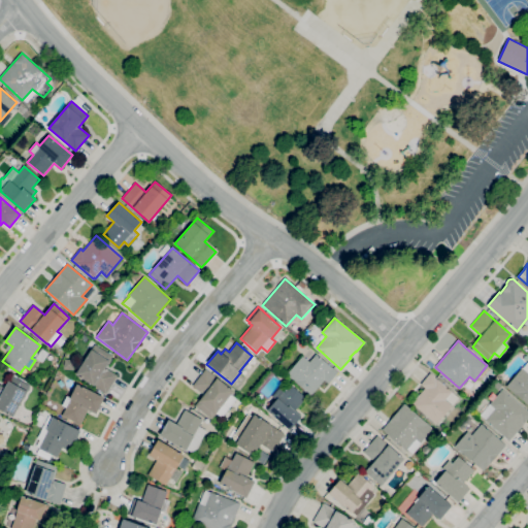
[(106,394),(93,386),(75,374),(95,344),(112,356),(111,359),(112,360),(108,365),(107,364),(106,367),(118,375),(106,394)]
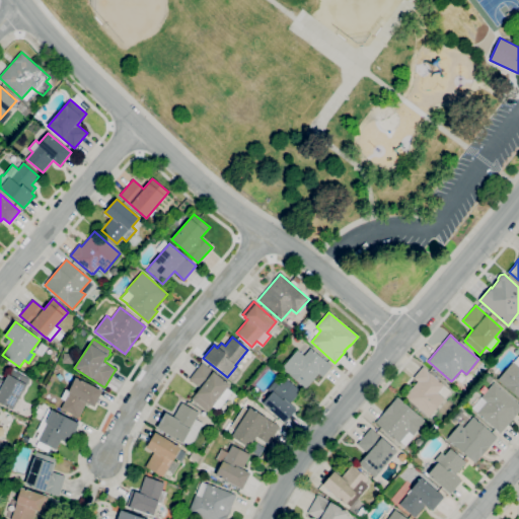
[(41,356),(34,351),(42,343),(48,348),(41,356)]
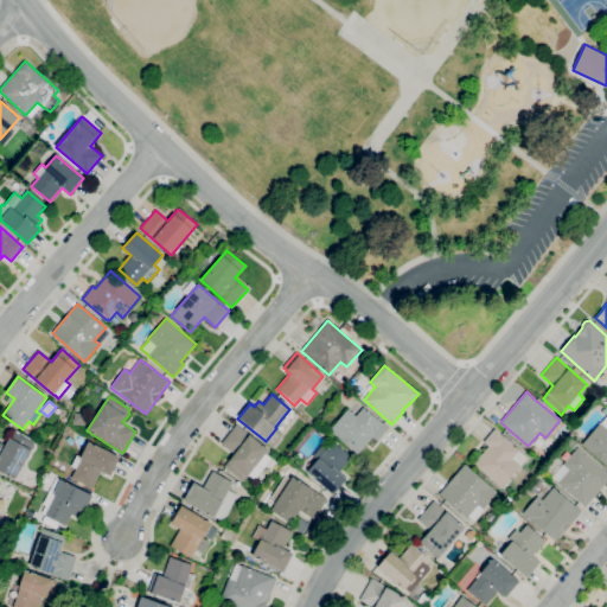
[(357,455),(328,430),(347,409),(356,416),(363,407),(381,422),(382,422),(389,428),(377,441),(372,436),(357,455)]
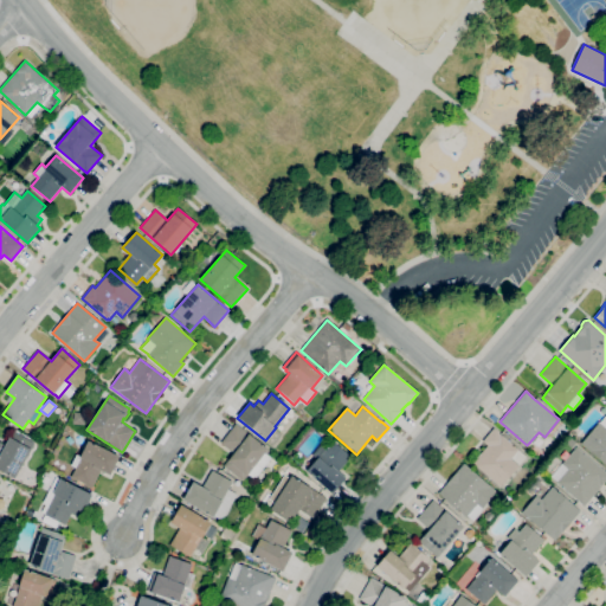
[(605,464),(581,444),(599,421),(600,423),(605,416),(605,464)]
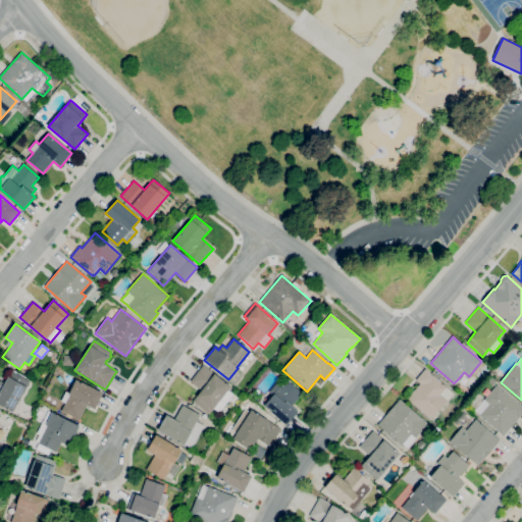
[(209,415),(193,401),(201,390),(190,381),(203,365),(230,387),(228,390),(233,395),(219,413),(214,409),(209,415)]
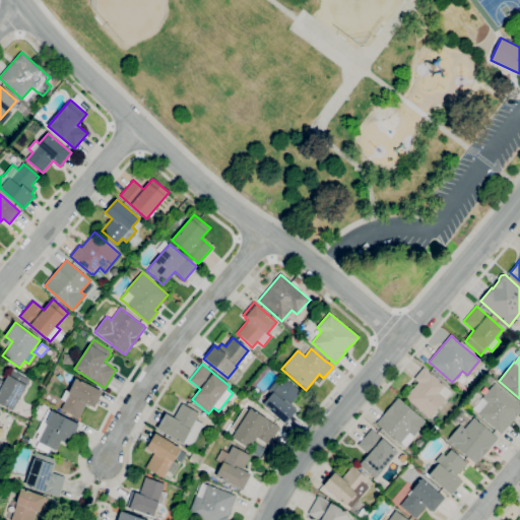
[(277,376),(270,369),(271,368),(269,367),(272,364),(273,366),(274,365),(281,372),(277,376)]
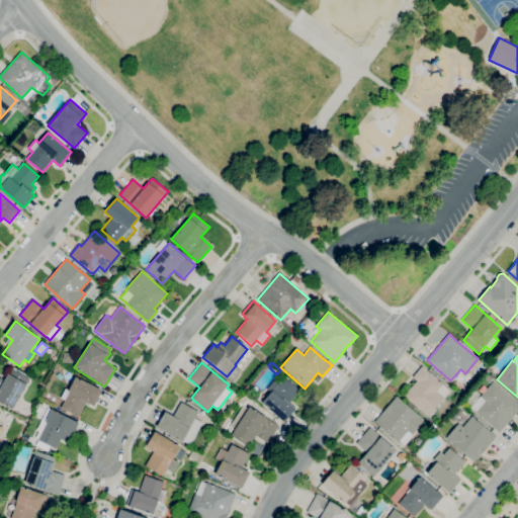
[(428,416),(404,396),(417,380),(413,377),(422,366),(427,370),(450,391),(444,398),(437,392),(437,393),(443,398),(428,416)]
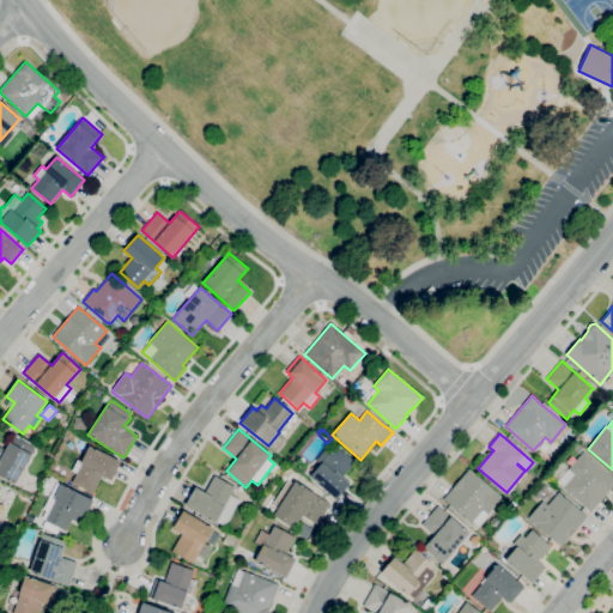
[(14,484),(0,475),(0,448),(5,451),(13,436),(35,449),(14,484)]
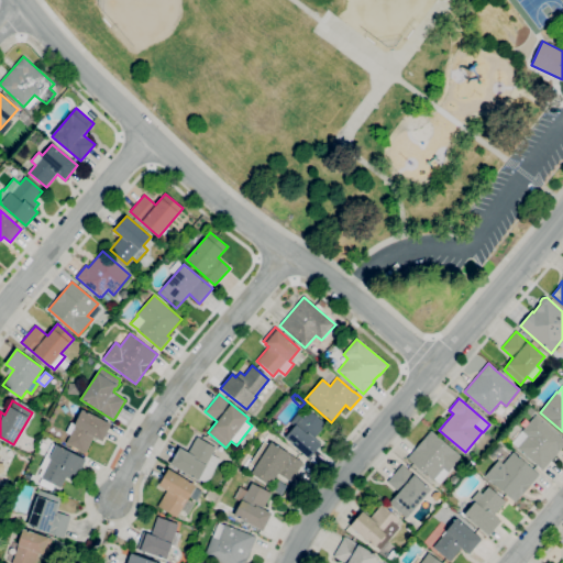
[(531,416),(526,410),(529,407),(534,412),(531,416)]
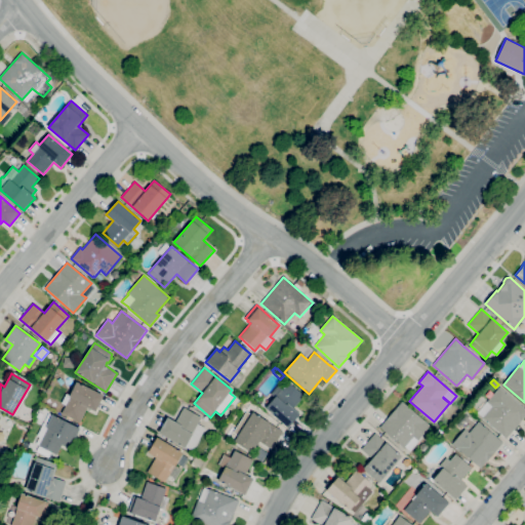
[(80,422),(62,413),(66,405),(62,403),(67,394),(70,395),(76,381),(104,396),(95,412),(87,408),(80,422)]
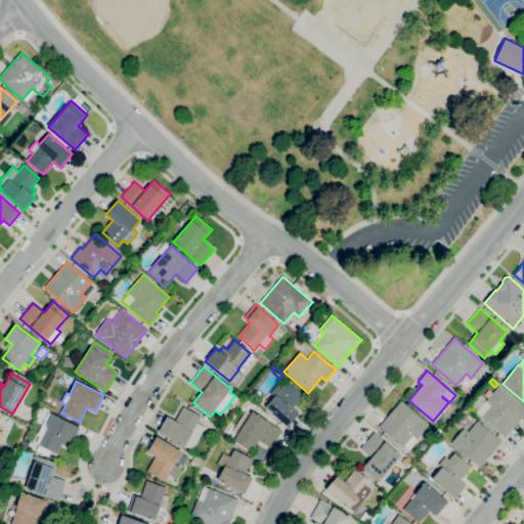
[(288,428),(265,407),(274,397),(270,393),(278,384),(282,388),(288,382),(303,395),(293,407),(299,413),(288,428)]
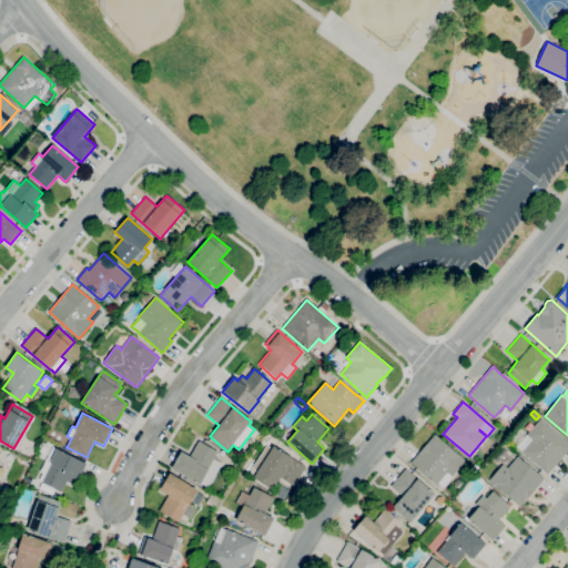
[(567,449),(547,475),(521,453),(531,439),(526,435),(540,418),(565,439),(567,442),(567,449)]
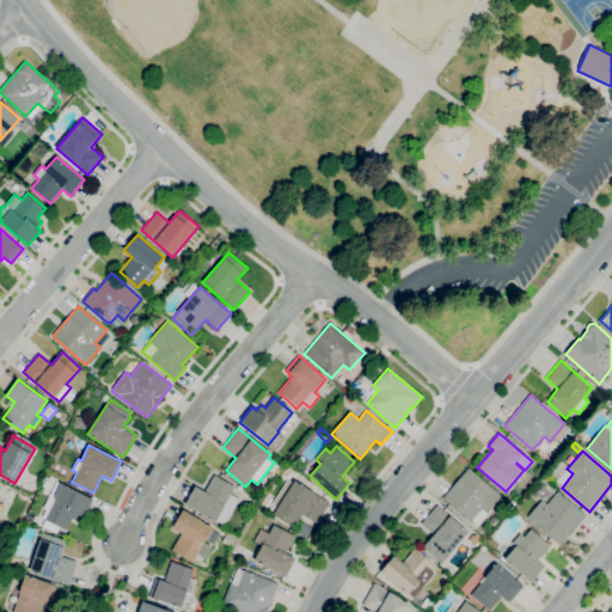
[(478,526),(472,520),(470,522),(442,499),(469,467),(501,496),(487,513),(488,514),(478,526)]
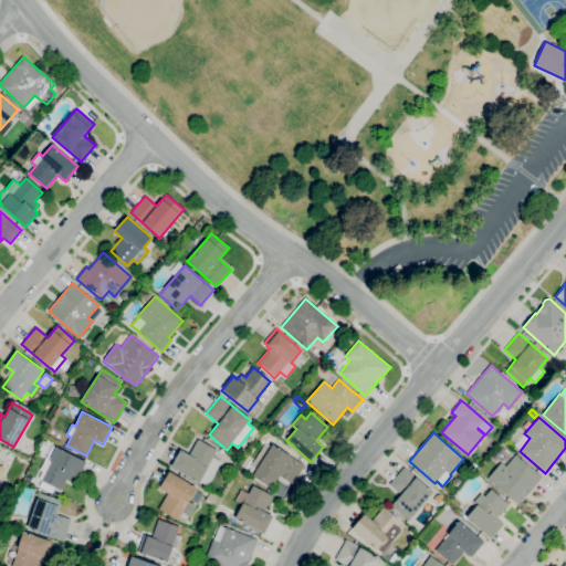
[(207,486),(199,482),(199,483),(170,468),(180,450),(189,454),(198,440),(217,450),(213,457),(221,462),(207,486)]
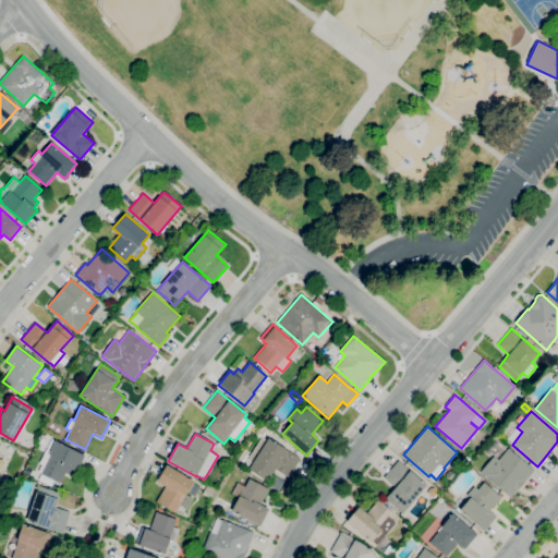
[(267,482),(249,469),(253,462),(247,460),(262,438),(267,440),(268,438),(301,459),(289,477),(276,470),(267,482)]
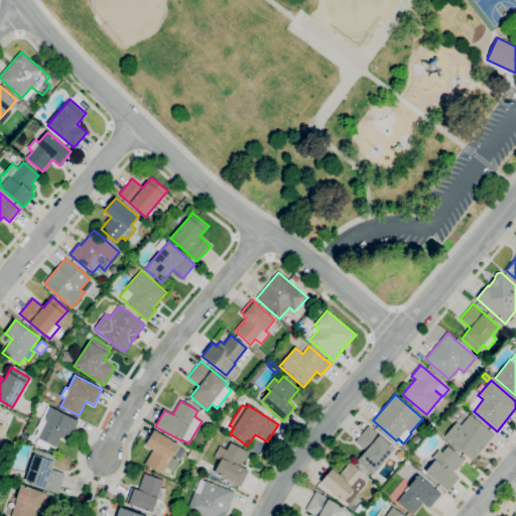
[(55,446),(38,438),(38,437),(35,436),(38,430),(36,429),(43,415),(47,417),(51,408),(79,421),(72,436),(68,434),(65,439),(60,437),(55,446)]
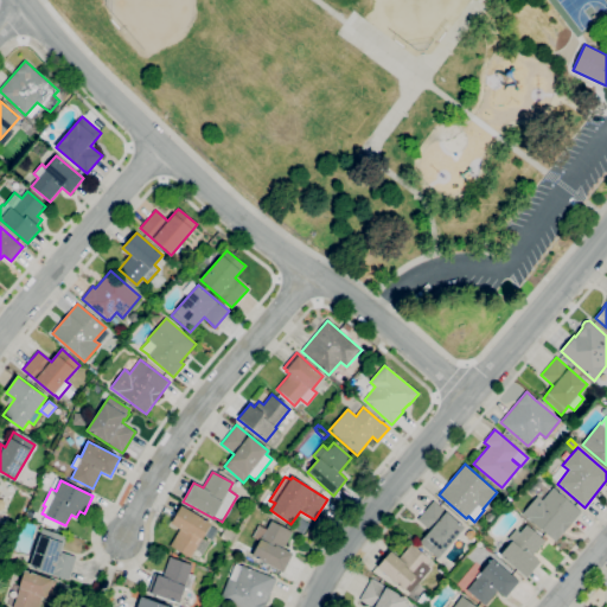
[(555,542),(522,513),(537,497),(542,500),(554,487),(581,511),(555,542)]
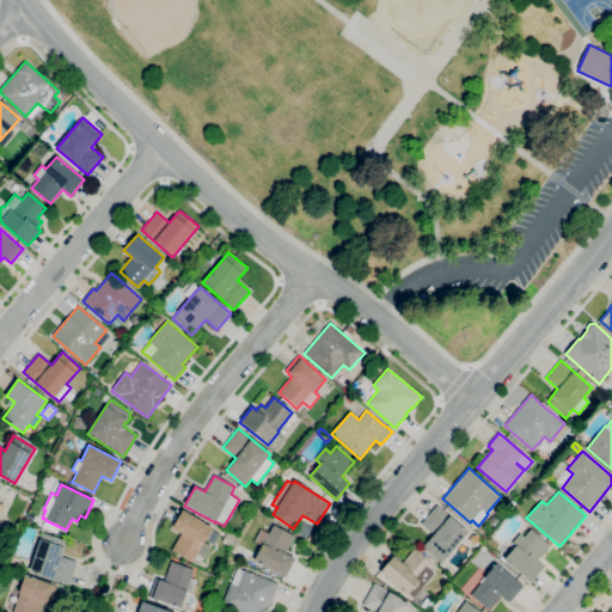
[(441,563),(422,546),(428,540),(429,540),(434,534),(421,524),(438,505),(469,532),(441,563)]
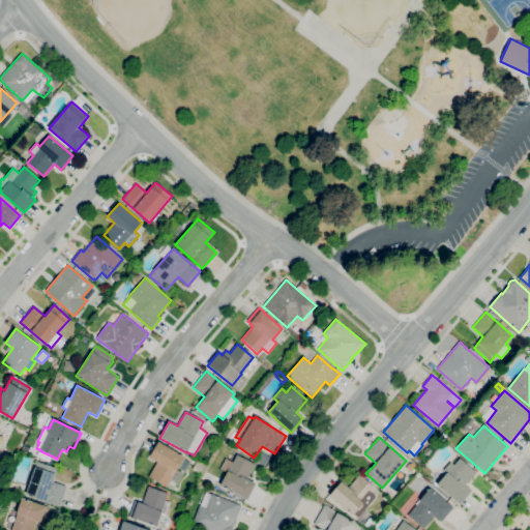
[(167,488),(148,476),(157,462),(149,458),(158,442),(184,458),(176,471),(167,488)]
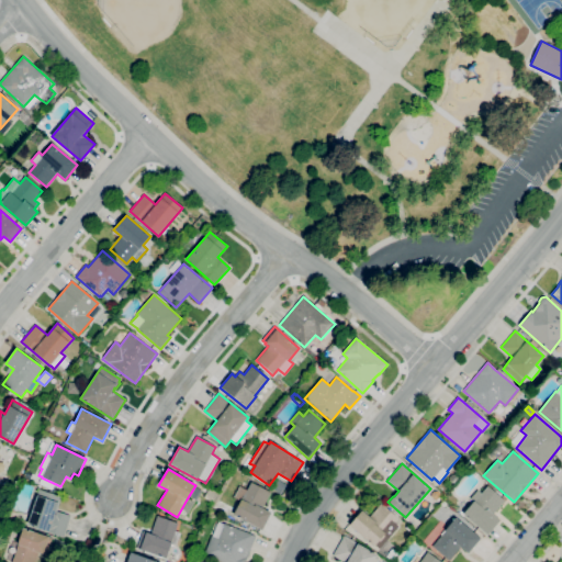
[(280,494),(271,487),(278,479),(287,485),(280,494)]
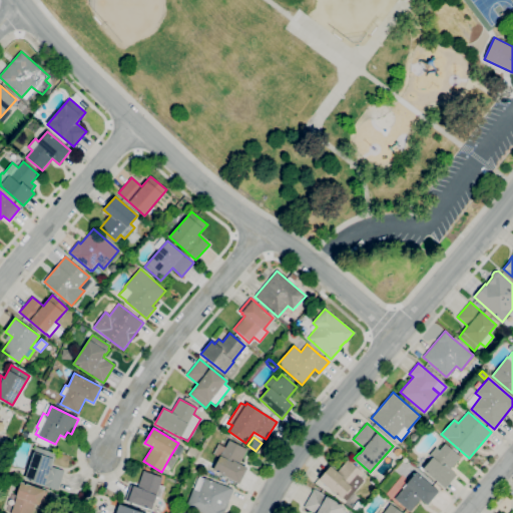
[(239,484),(212,470),(218,458),(212,455),(218,444),(225,447),(228,440),(246,450),(239,464),(247,468),(239,484)]
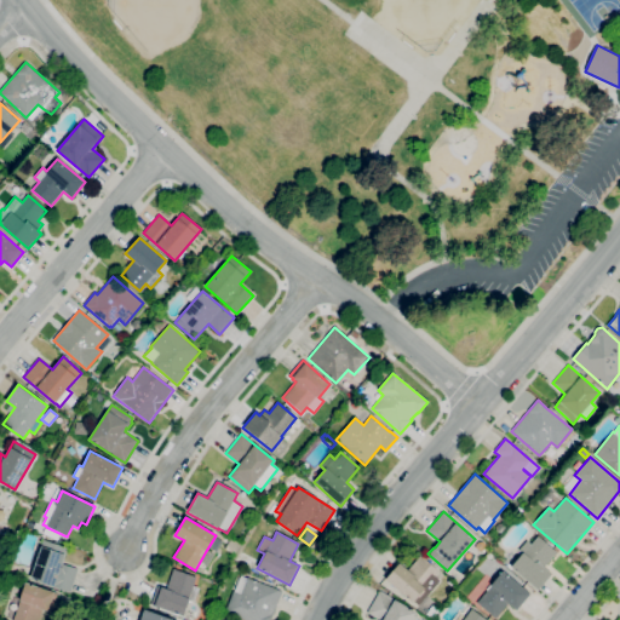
[(538,590),(511,567),(522,554),(518,550),(527,541),(530,544),(538,537),(557,552),(544,567),(552,573),(538,590)]
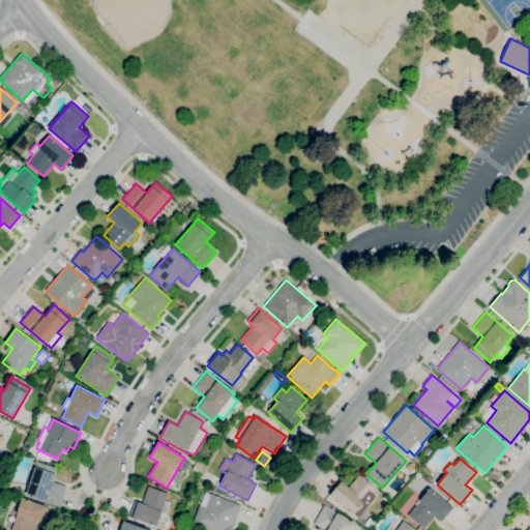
[(60,506),(26,495),(37,462),(58,468),(53,482),(66,487),(60,506)]
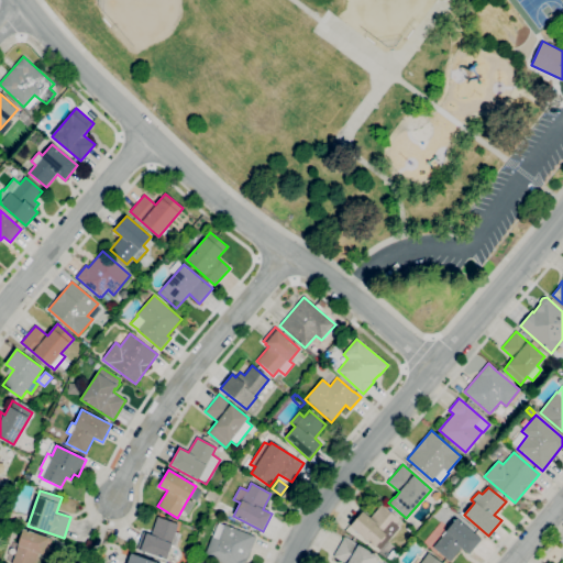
[(379,550),(375,547),(375,548),(350,526),(363,511),(370,518),(382,505),(398,519),(394,523),(399,528),(379,550)]
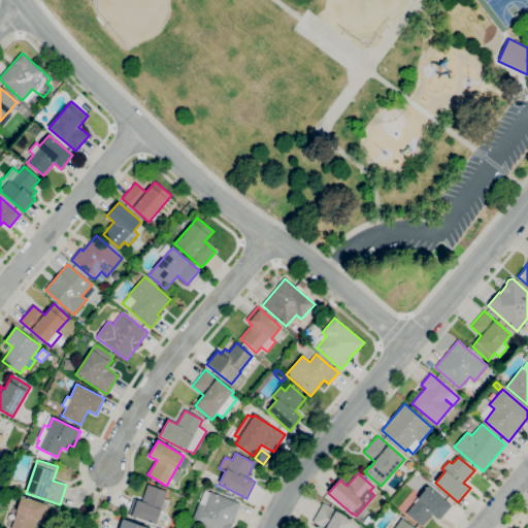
[(156,525),(128,515),(134,499),(141,501),(147,485),(167,492),(164,499),(169,501),(164,513),(161,512),(156,525)]
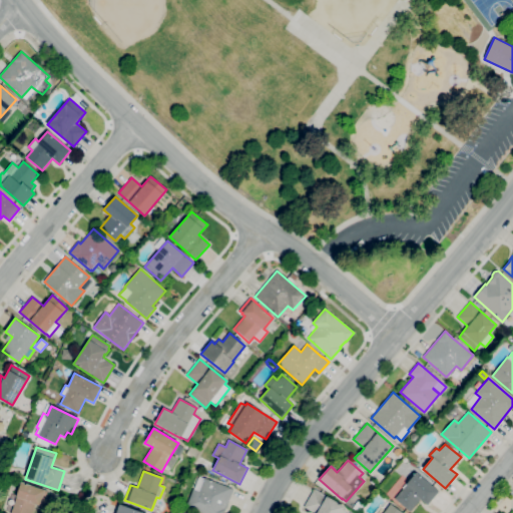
[(410,512),(395,499),(407,485),(406,484),(416,472),(439,491),(427,505),(420,499),(410,512)]
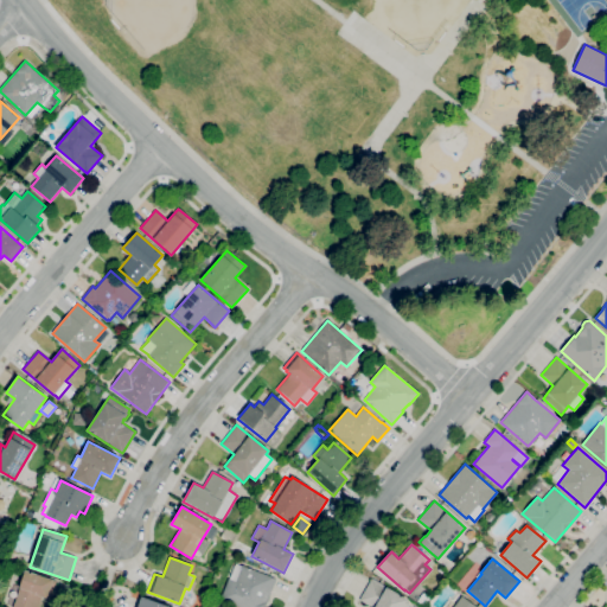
[(264,606),(237,606),(219,600),(228,579),(229,579),(235,563),(242,567),(242,566),(276,580),(264,606)]
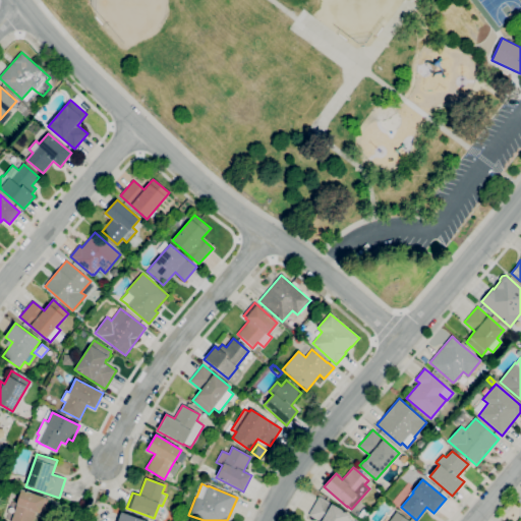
[(33,520),(10,520),(21,489),(49,499),(44,515),(40,514),(36,513),(33,520)]
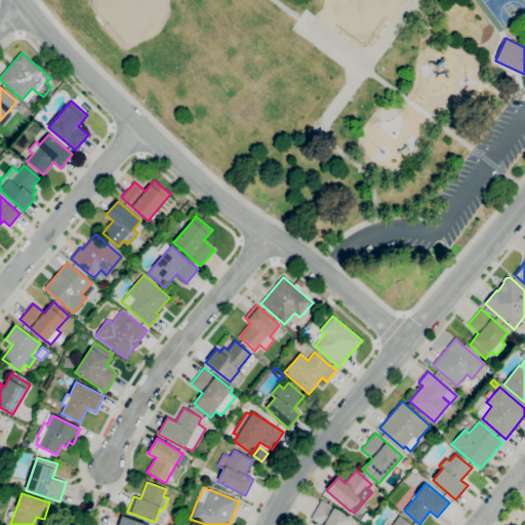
[(348,524),(321,524),(311,519),(322,500),(353,518),(348,524)]
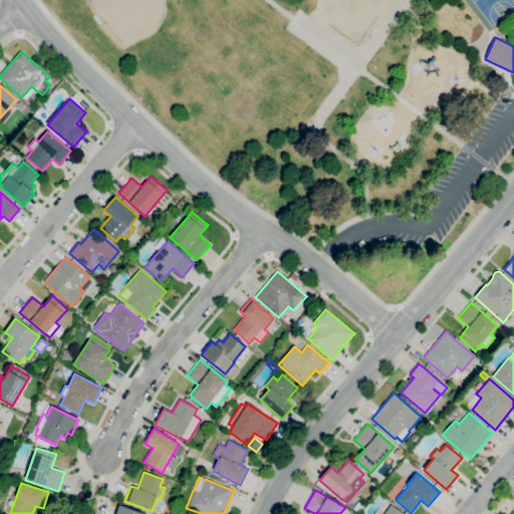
[(357,513),(353,509),(358,502),(361,503),(363,501),(366,503),(360,511),(359,510),(357,513)]
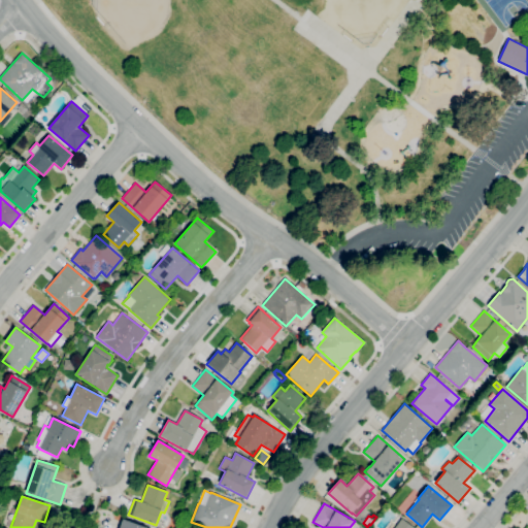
[(119,527),(123,519),(149,527),(119,527)]
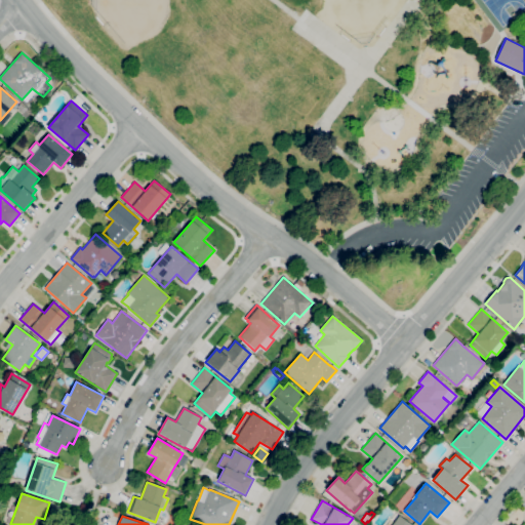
[(392,524),(399,516),(411,524),(392,524)]
